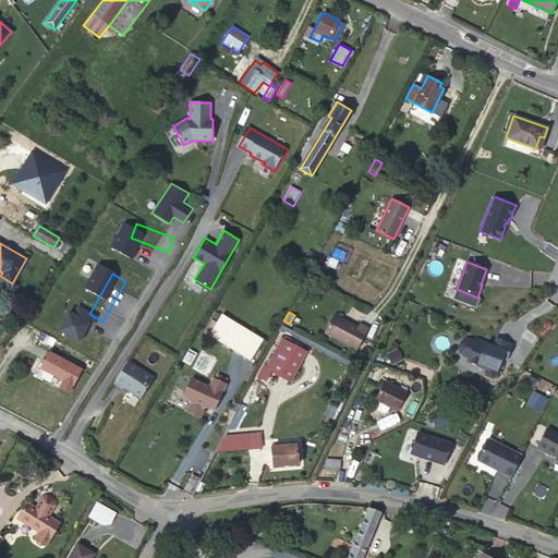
[(251,361),(263,339),(221,314),(208,335),(246,358),(251,361)]
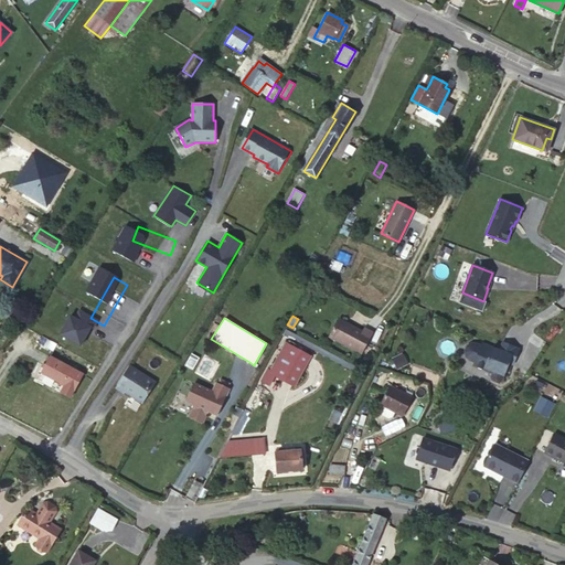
[(339,320),(330,337),(362,353),(372,332),(364,328),(362,332),(339,320)]
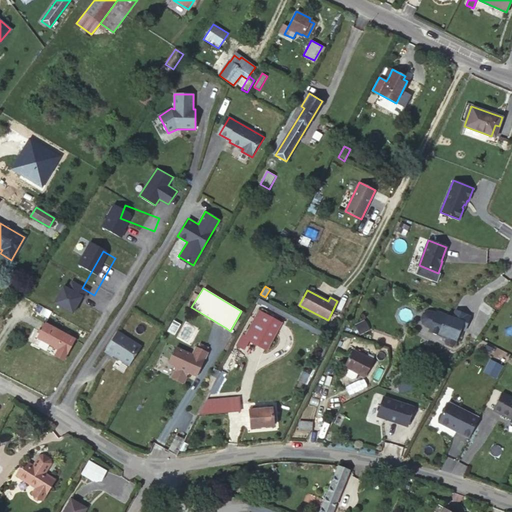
[(266,347),(279,321),(260,310),(246,337),(249,338),(266,347)]
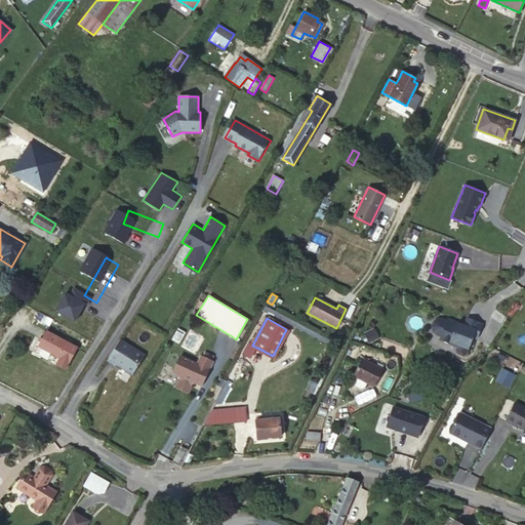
[(457,325),(449,321),(448,322),(444,320),(439,320),(435,323),(434,328),(436,333),(439,336),(443,338),(444,342),(457,348),(458,346),(460,347),(458,352),(468,355),(472,347),(472,346),(470,342),(472,337),(477,338),(483,325),(479,323),(479,322),(468,318),(465,326),(458,324),(457,325)]
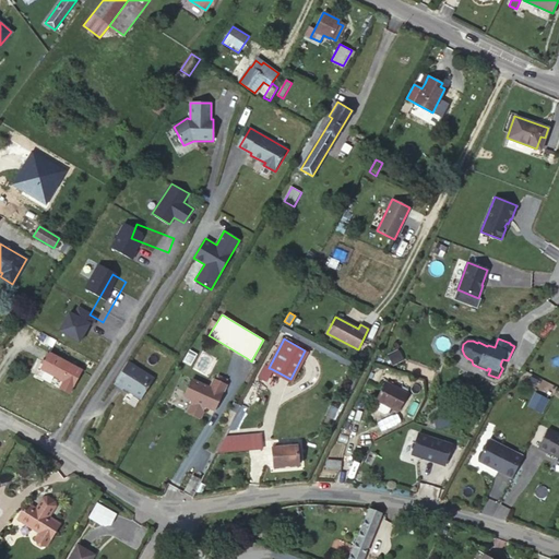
[(195,354),(189,351),(182,361),(190,366),(195,354)]
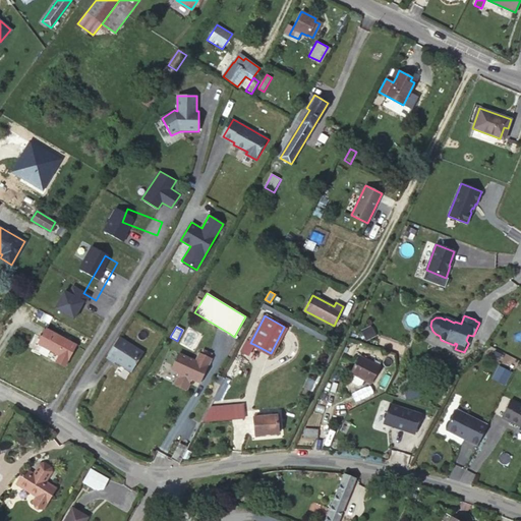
[(59,355),(67,340),(46,329),(38,343),(59,355)]
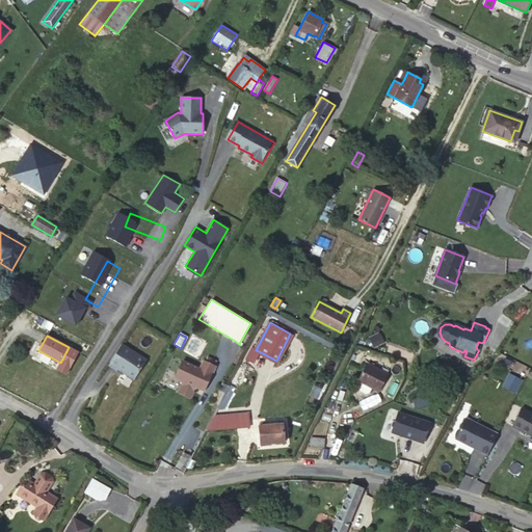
[(239,344),(235,341),(227,354),(236,360),(244,346),(239,344)]
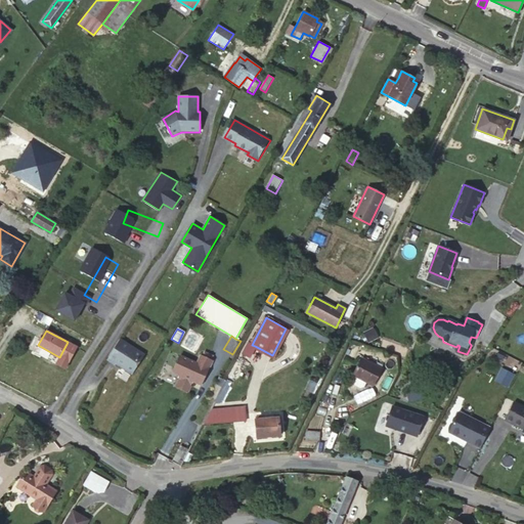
[(145,356),(122,341),(108,361),(116,366),(117,365),(133,376),(145,356)]
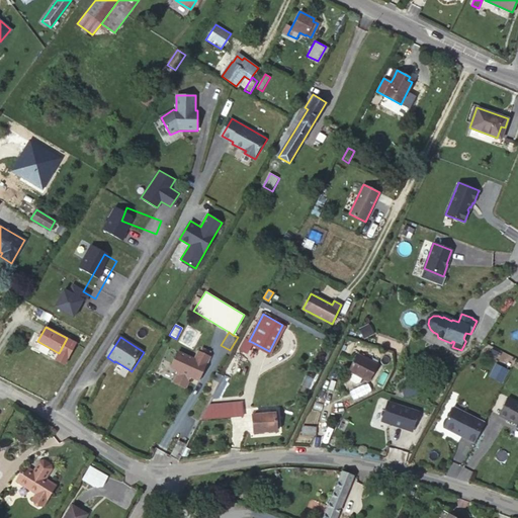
[(76,343),(67,338),(59,353),(56,359),(65,363),(76,343)]
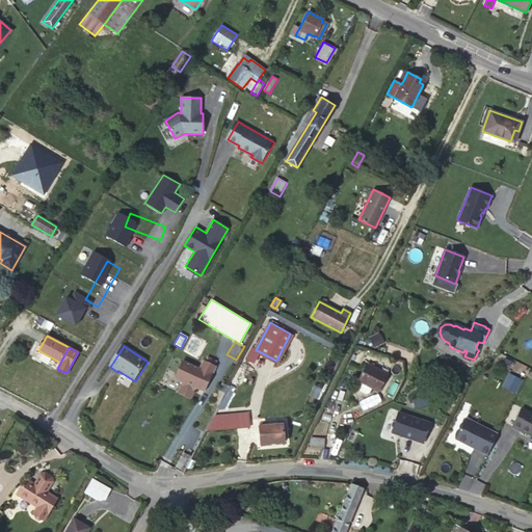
[(255,361),(259,351),(256,350),(251,348),(247,357),(255,361)]
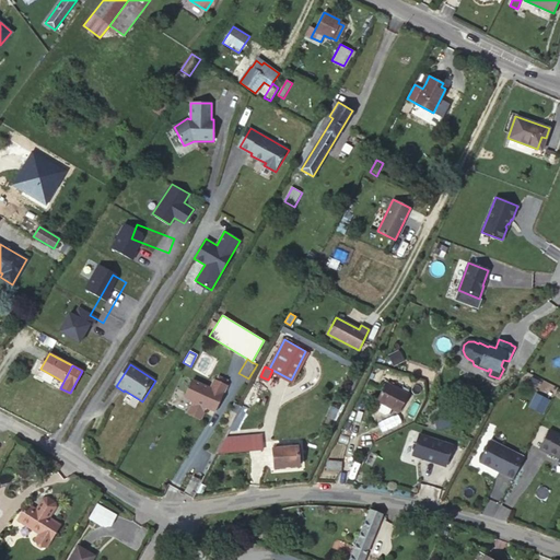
[(210,388),(191,380),(184,397),(193,400),(187,413),(200,419),(206,407),(214,411),(226,385),(224,385),(226,381),(218,376),(216,381),(214,380),(210,388)]
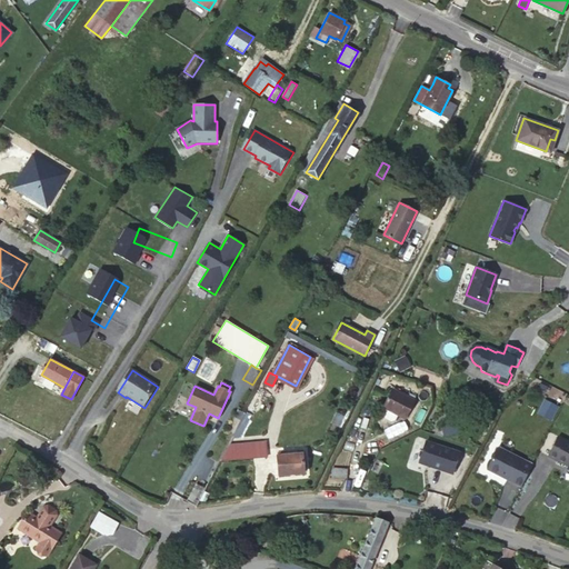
[(406,418),(415,400),(392,389),(383,407),(385,407),(398,415),(406,418)]
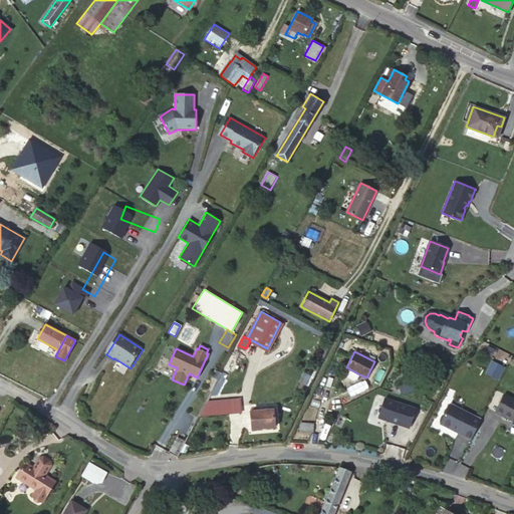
[(492,360),(486,374),(500,381),(507,367),(492,360)]
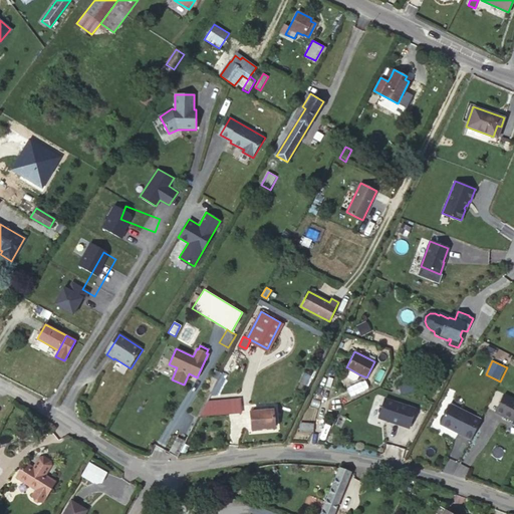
[(359,374),(347,367),(344,373),(345,376),(353,380),(356,379),(359,374)]
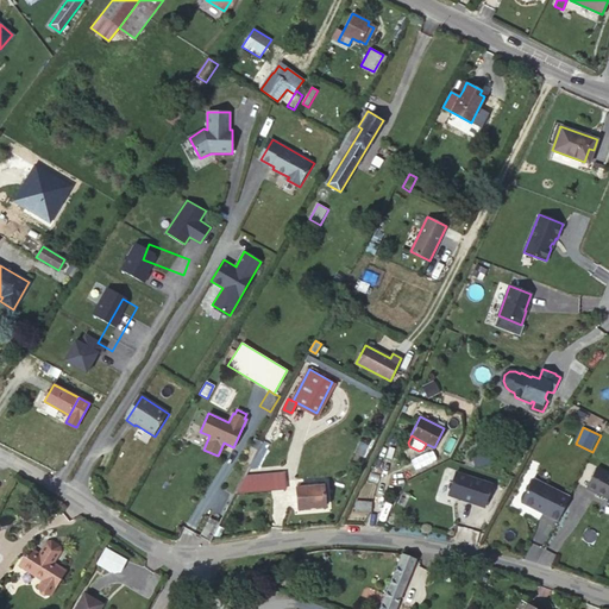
[(251,446),(257,450),(262,441),(255,438),(251,446)]
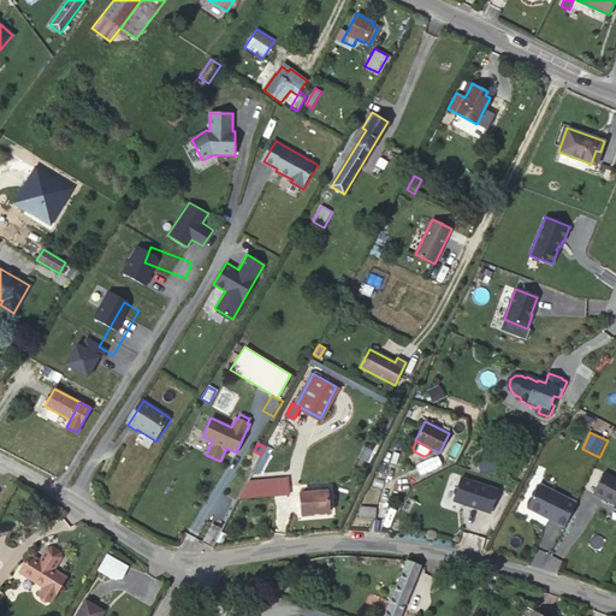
[(502,467),(514,463),(511,456),(499,458),(502,467)]
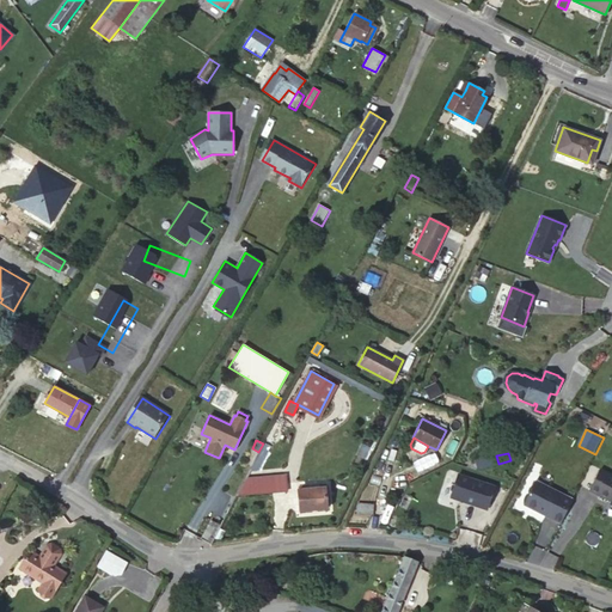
[(496,464),(494,454),(476,459),(478,469),(496,464)]
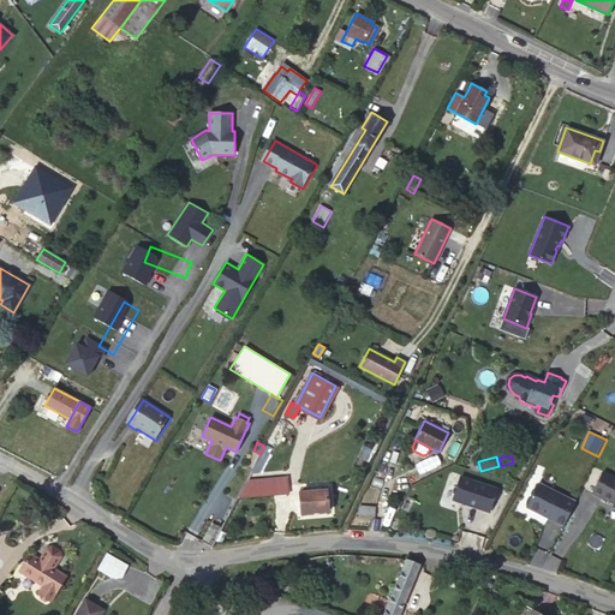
[(614,476),(604,471),(593,493),(602,496),(602,497),(614,503),(614,506),(614,476)]
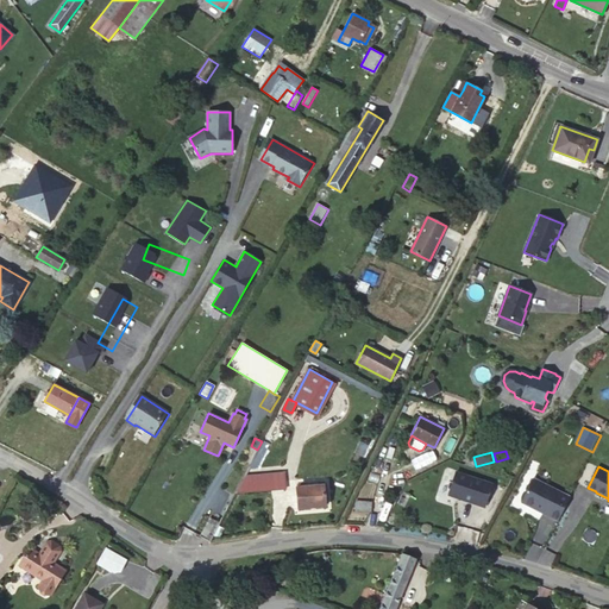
[(493,482),(456,470),(447,496),(484,507),(493,482)]
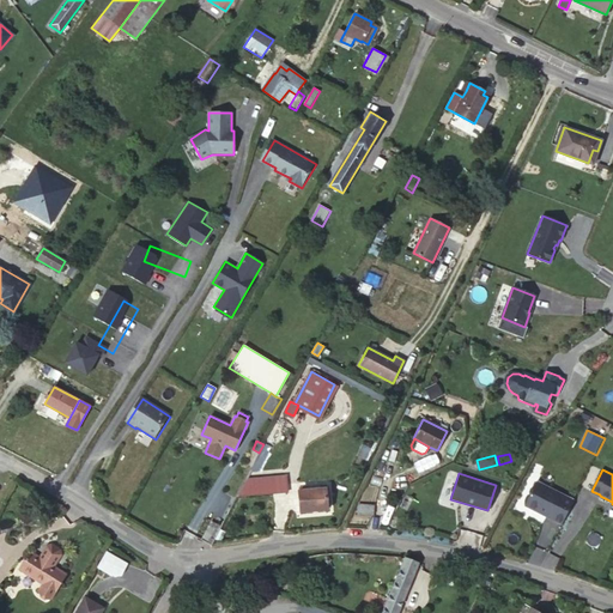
[(268,478),(268,481),(243,484),(236,496),(287,492),(286,477),(268,478)]
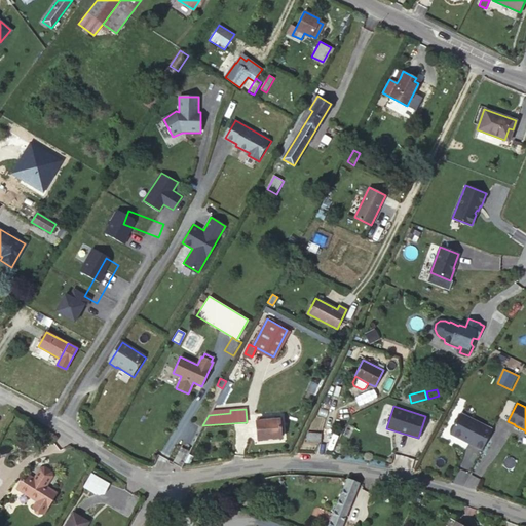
[(492,429),(460,414),(451,434),(483,449),(492,429)]
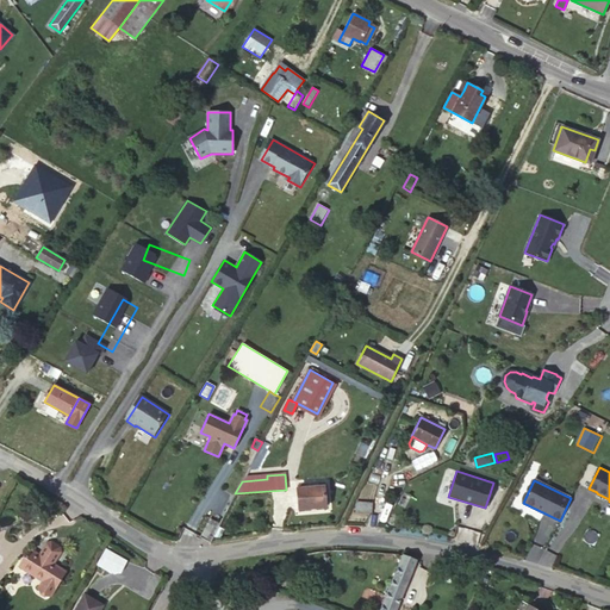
[(319,487),(315,487),(297,490),(298,509),(327,506),(325,487),(319,487)]
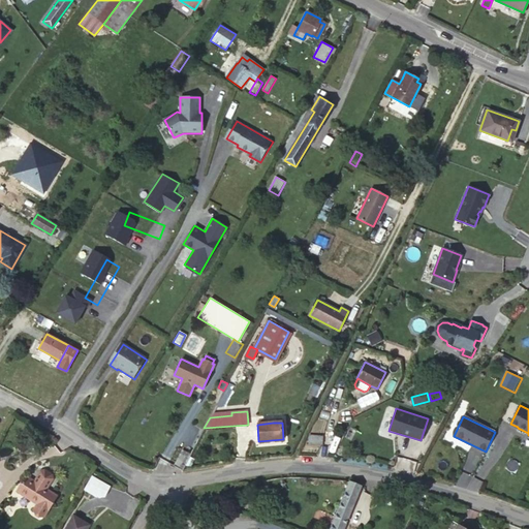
[(322,444),(322,436),(309,435),(309,443),(322,444)]
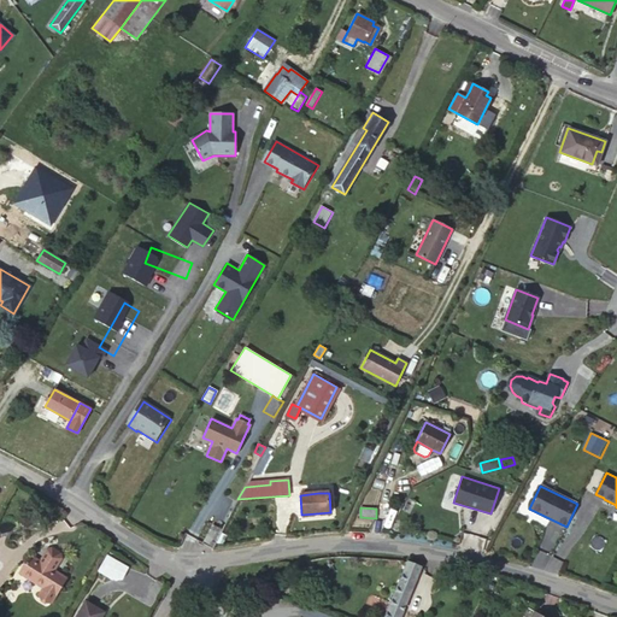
[(203,544),(212,548),(222,529),(212,524),(203,544)]
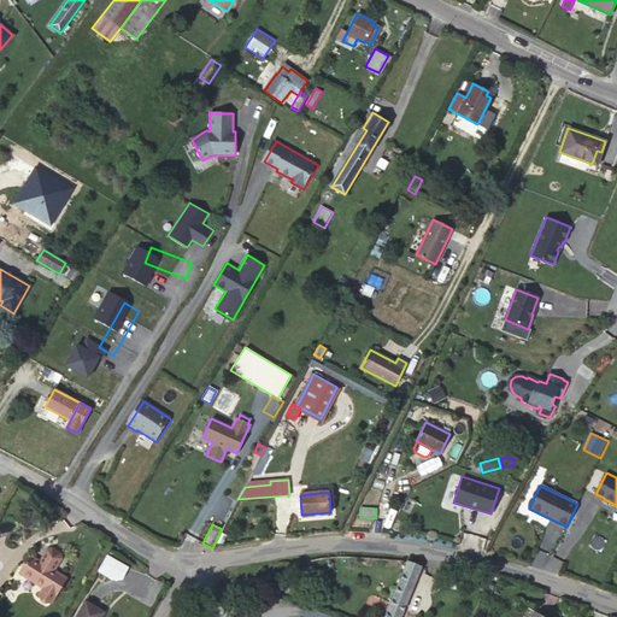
[(48,548),(40,562),(53,570),(62,557),(60,553),(52,548),(48,548)]
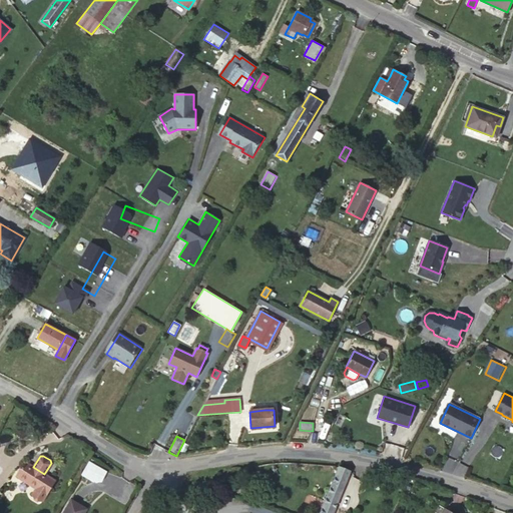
[(33,467),(25,462),(17,476),(36,488),(33,494),(43,500),(55,480),(44,474),(33,467)]
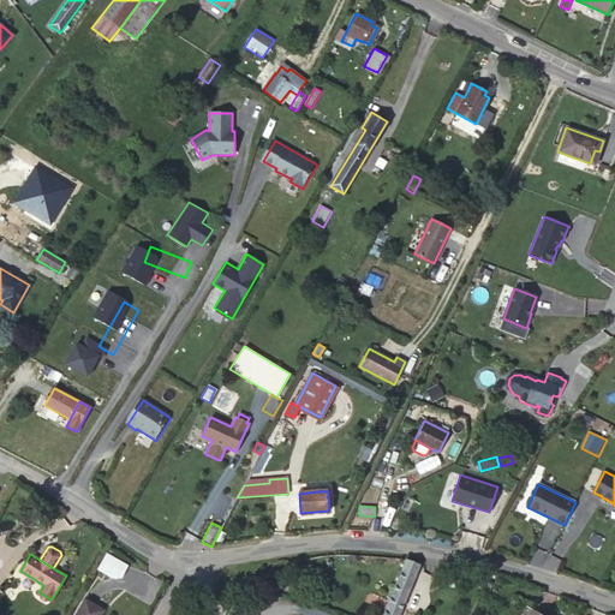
[(119,579),(125,567),(102,554),(95,566),(119,579)]
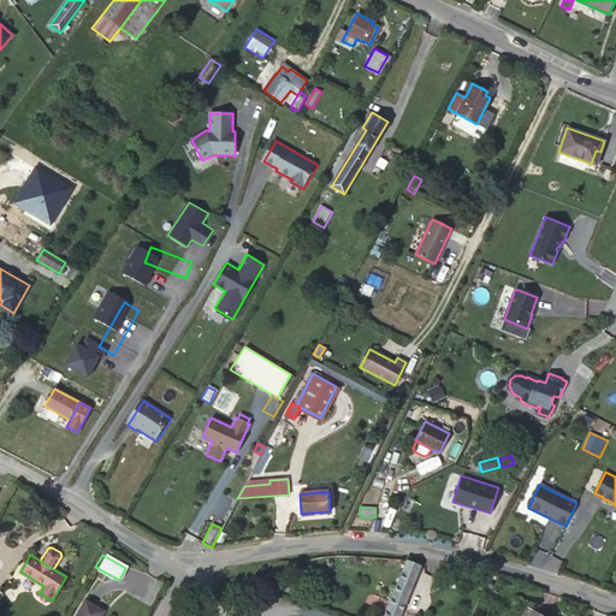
[(400,615),(420,566),(408,561),(384,615),(400,615)]
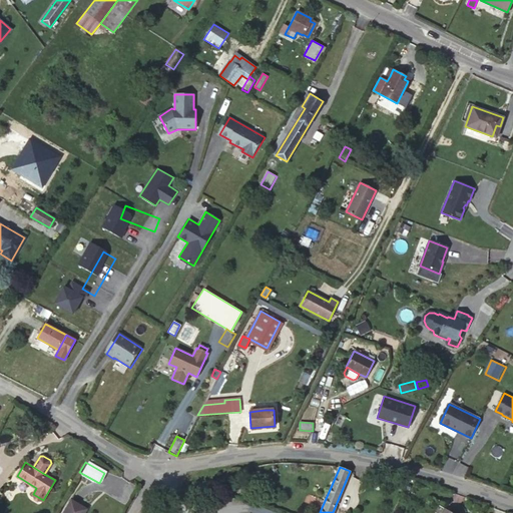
[(63,512),(83,512),(86,509),(71,500),(63,512)]
